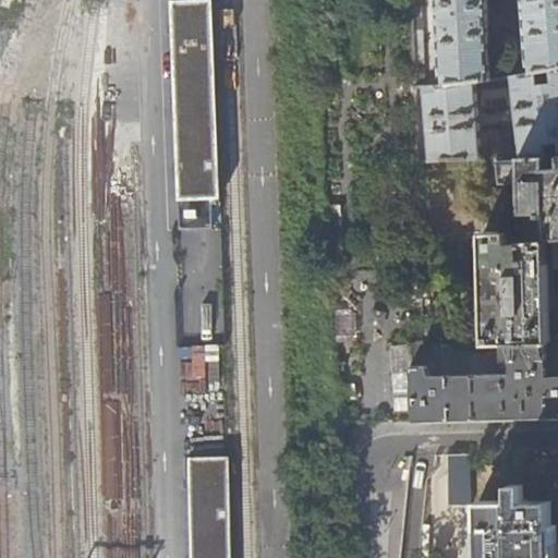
[(172,0),(177,226),(213,225),(211,207),(217,207),(213,0),(172,0)]
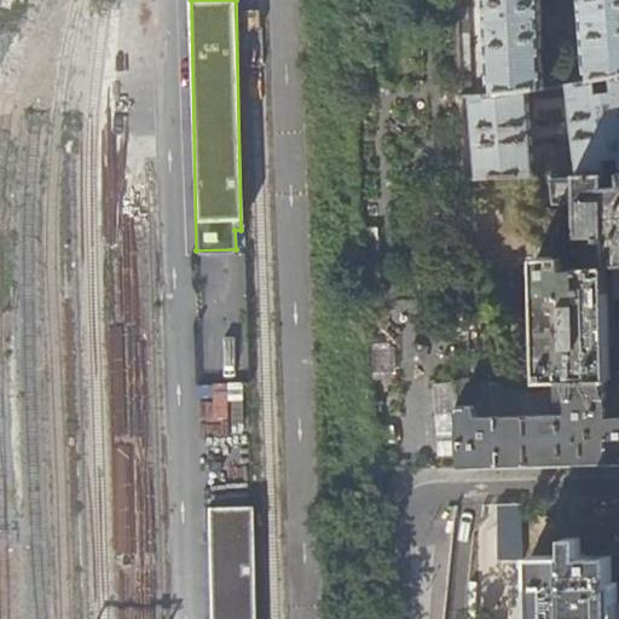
[(472,98),(468,0),(456,0),(457,17),(461,99),(472,98)]
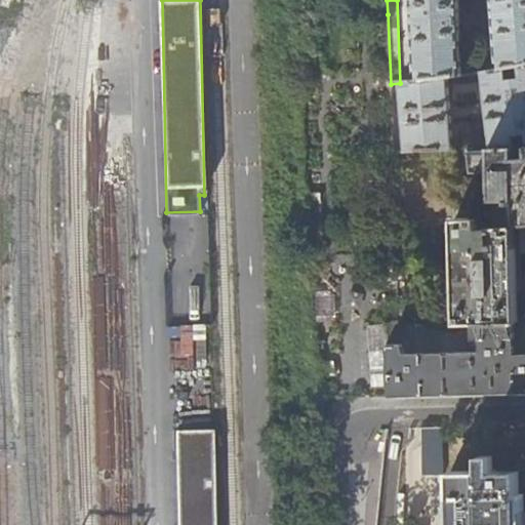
[(463,76),(460,0),(412,0),(416,81),(448,78),(456,77),(463,76)]
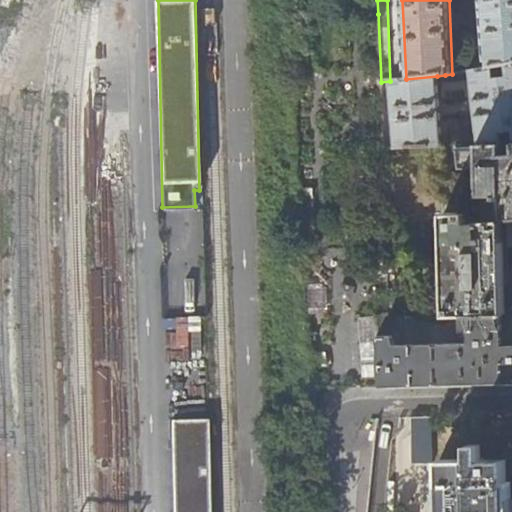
[(511,63),(511,0),(483,0),(486,68),(493,67),(507,64),(511,63)]
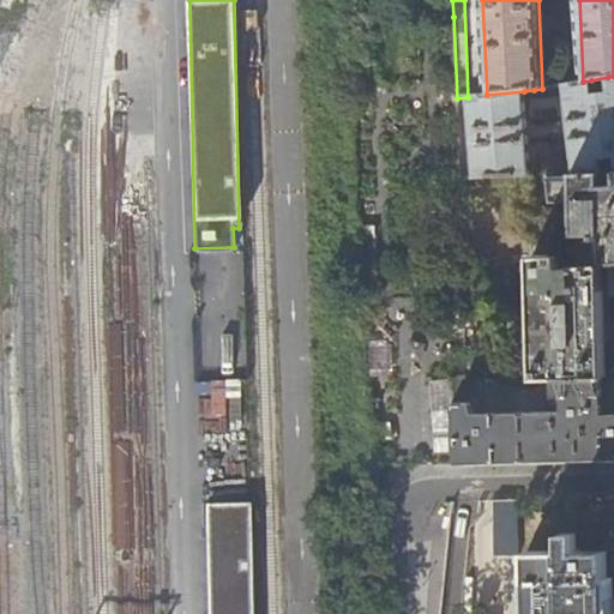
[(601,160),(613,157),(613,76),(608,77),(609,92),(594,94),(591,80),(583,82),(564,85),(572,152),(543,152),(543,175),(548,174),(602,172),(601,160)]
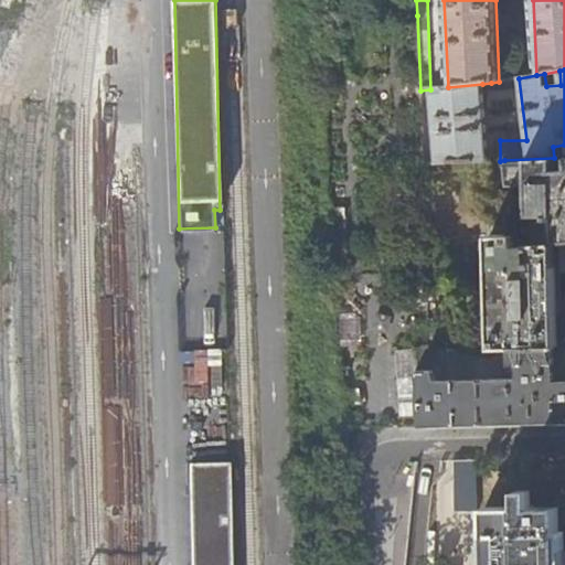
[(488,161),(482,84),(448,87),(433,89),(437,164),(488,161)]
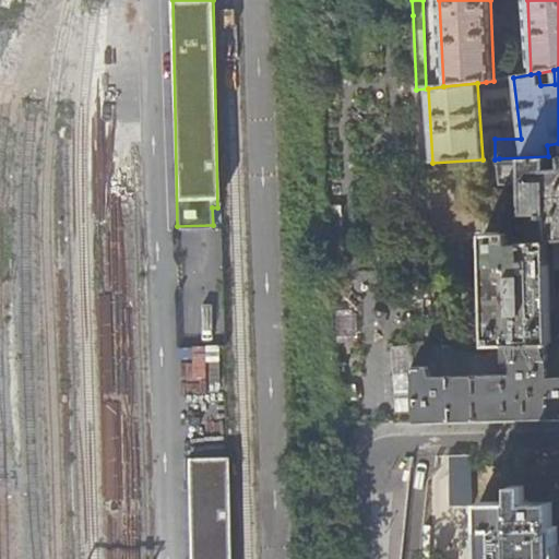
[(558,240),(558,155),(548,156),(499,158),(510,225),(511,235),(512,244),(548,241),(558,240)]
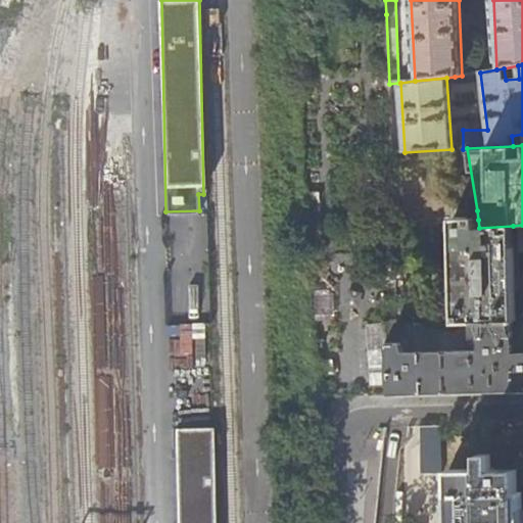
[(463,220),(478,220),(477,210),(463,210),(463,220)]
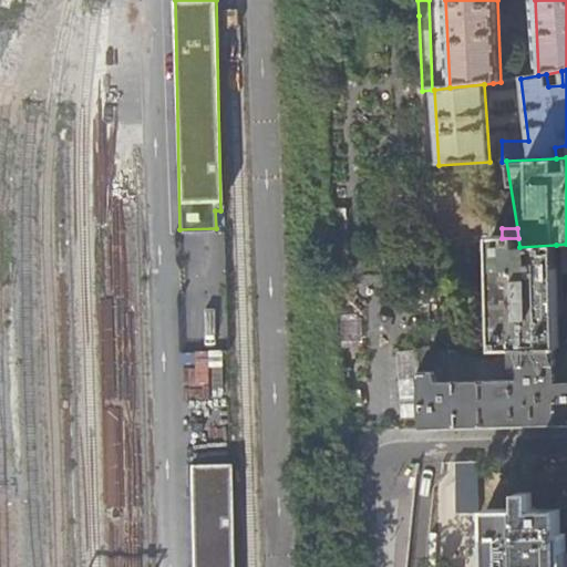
[(519,247),(518,238),(502,238),(493,239),(493,255),(494,302),(494,349),(513,348),(557,347),(558,347),(557,318),(563,317),(562,256),(557,256),(556,245),(519,247)]
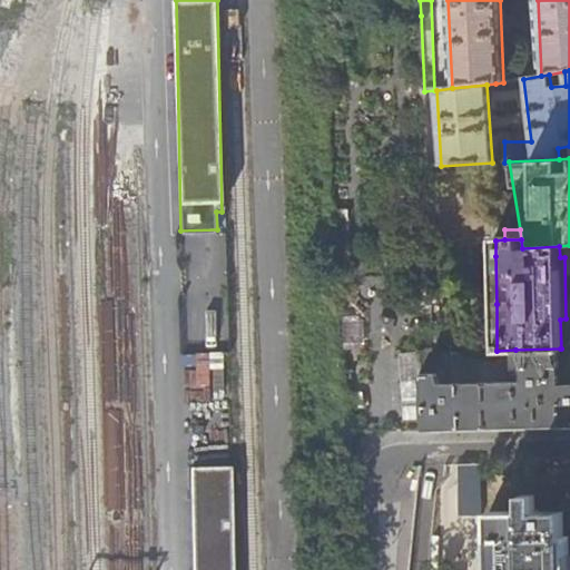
[(569,385),(561,385),(560,349),(516,350),(517,370),(524,370),(524,383),(442,385),(440,375),(438,375),(436,352),(423,353),(425,432),(460,431),(558,428),(569,426),(569,385)]
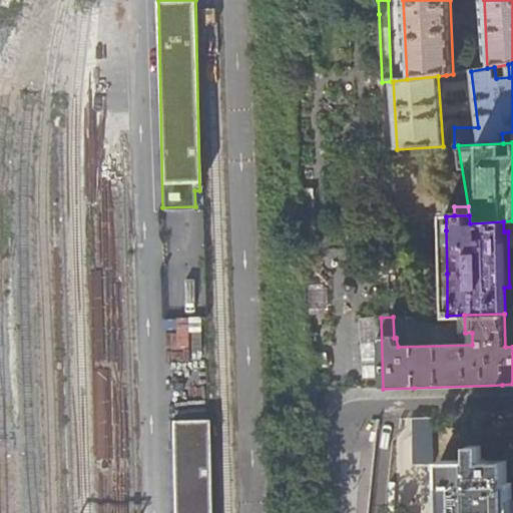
[(212,512),(210,421),(174,422),(176,512),(212,512)]
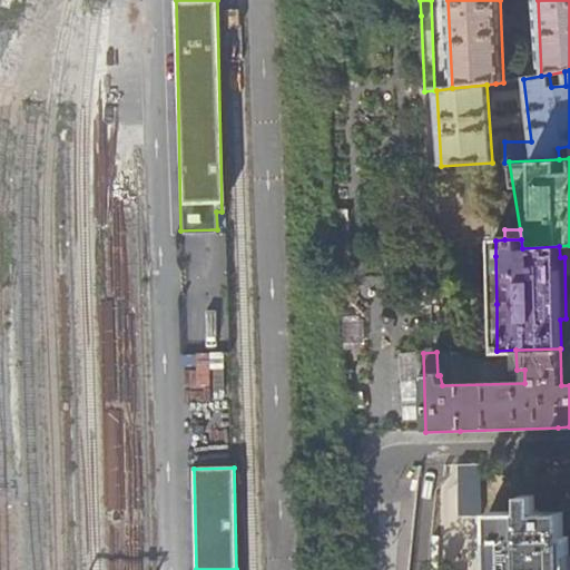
[(562,569),(561,512),(490,514),(490,569),(562,569)]
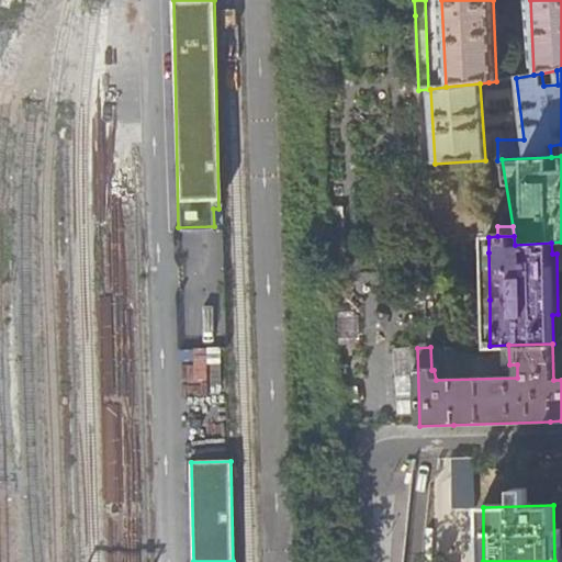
[(442,548),(459,548),(459,517),(442,517),(442,548)]
